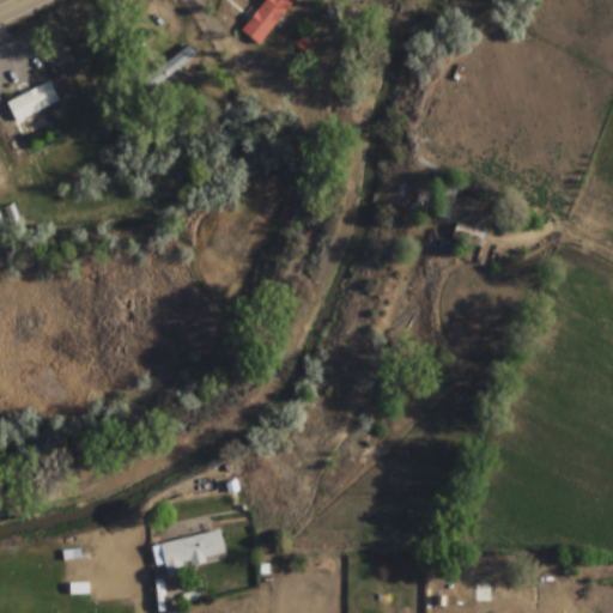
[(258,46),(295,0),(265,0),(240,31),(258,46)]
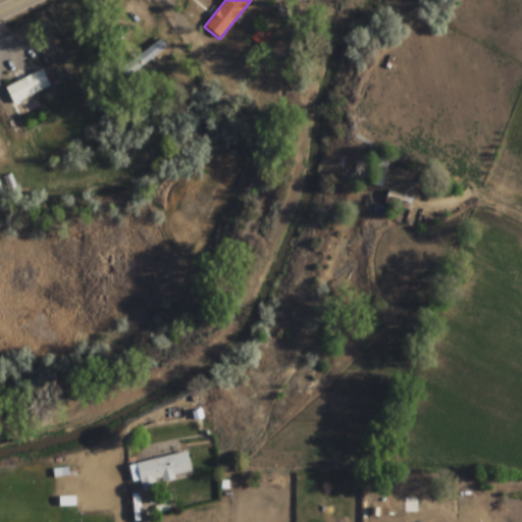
[(119,69),(125,77),(165,47),(159,40),(119,69)]
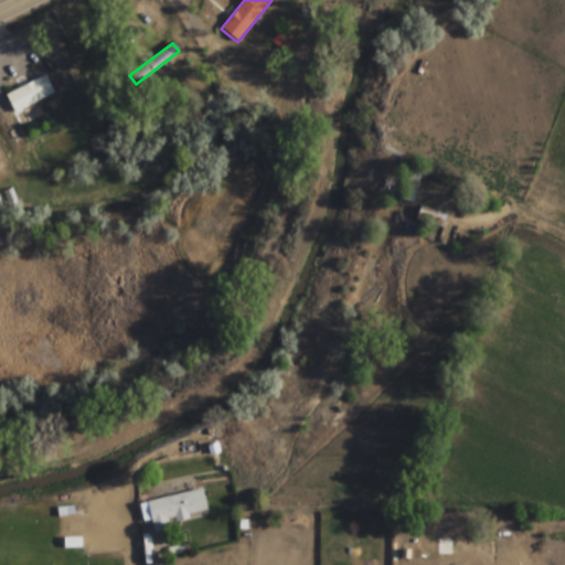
[(4,95),(13,113),(54,94),(45,76),(4,95)]
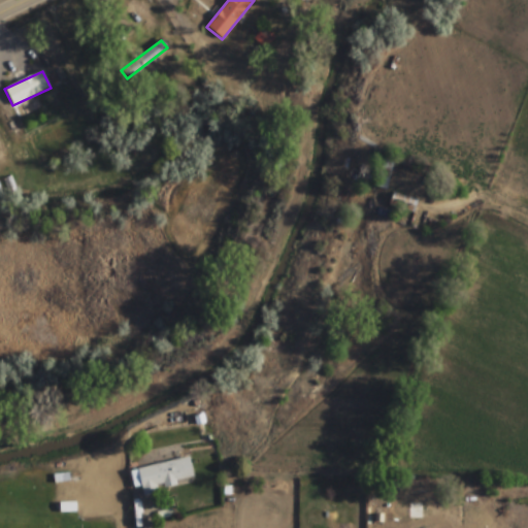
[(130,468),(133,489),(141,488),(142,493),(195,483),(190,457),(130,468)]
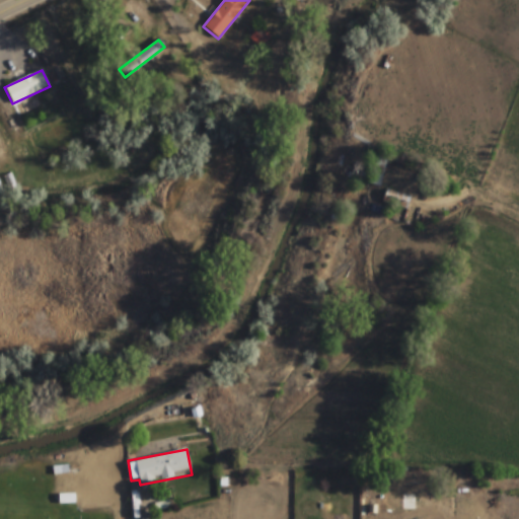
[(415,511),(415,492),(428,492),(428,476),(395,476),(395,492),(402,492),(402,511),(415,511)]
